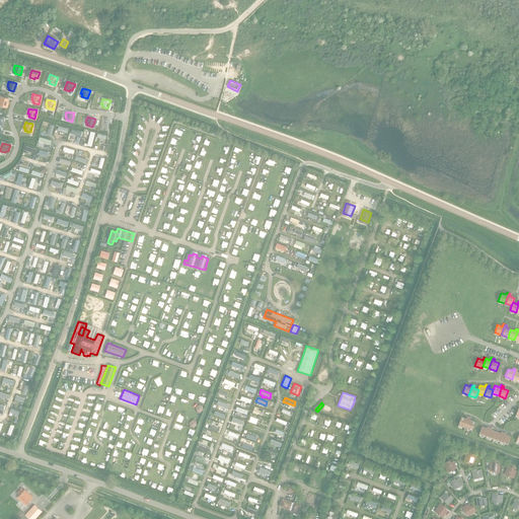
[(252,413),(257,415),(257,414),(258,414),(261,411),(257,410),(258,408),(254,406),(252,413)]
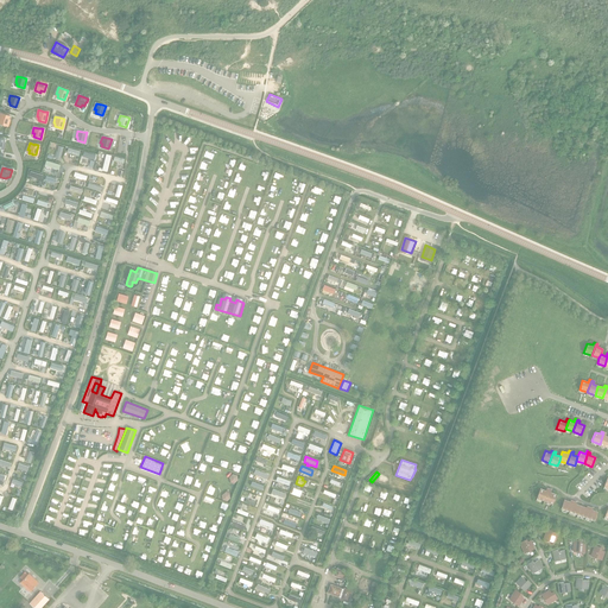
[(302,491),(298,489),(299,488),(295,487),(293,487),(291,493),(299,496),(302,491)]
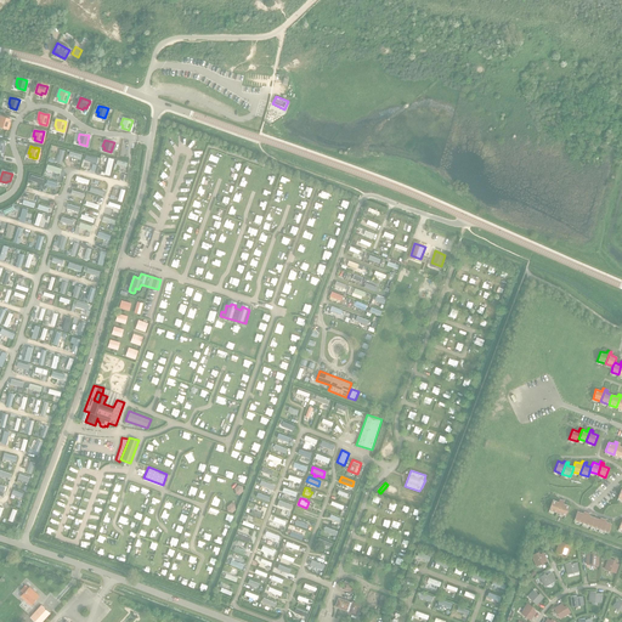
[(558,513),(561,499),(559,499),(559,502),(553,499),(549,509),(558,513)]
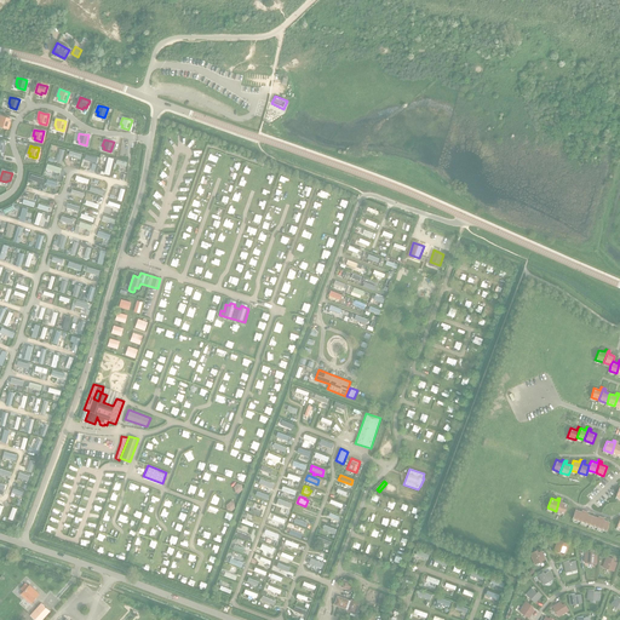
[(560,498),(556,511),(563,514),(567,504),(561,501),(562,499),(560,498)]
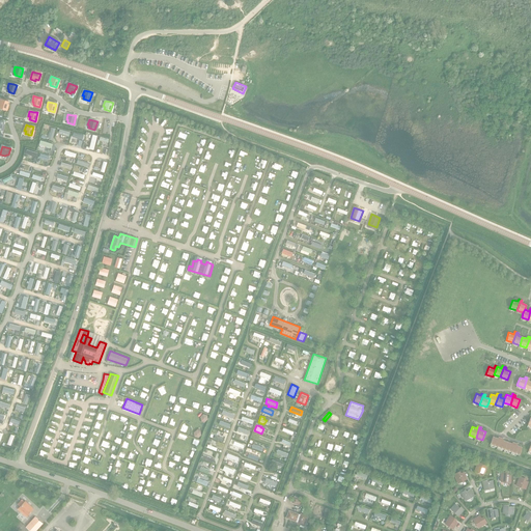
[(497,447),(501,438),(498,437),(498,438),(493,437),(490,444),(497,447)]
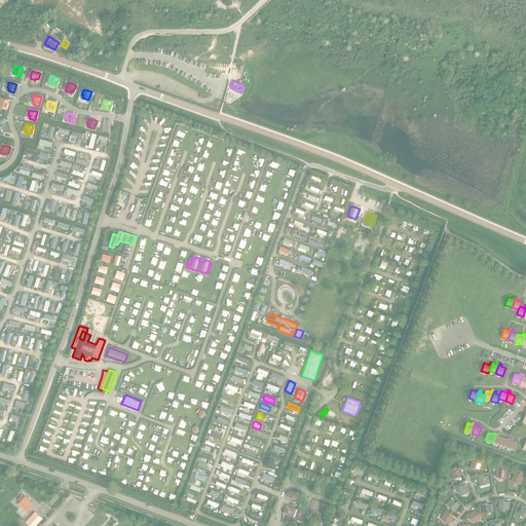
[(499,445),(502,438),(497,436),(498,435),(496,434),(492,443),(499,445)]
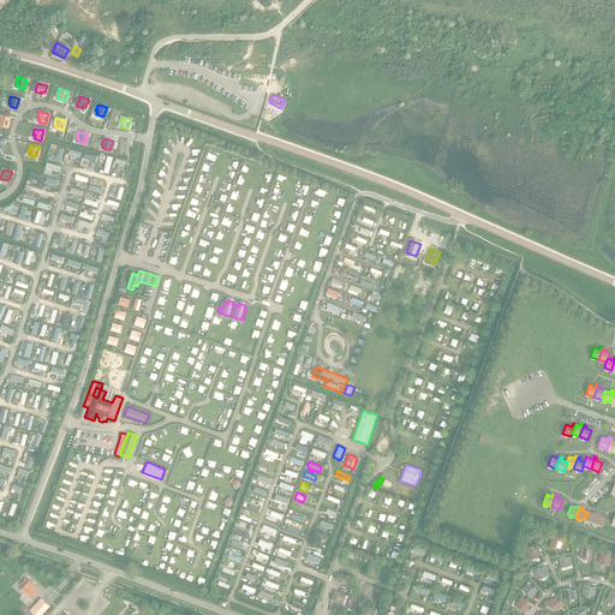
[(592,524),(596,513),(593,512),(593,513),(587,512),(584,520),(592,524)]
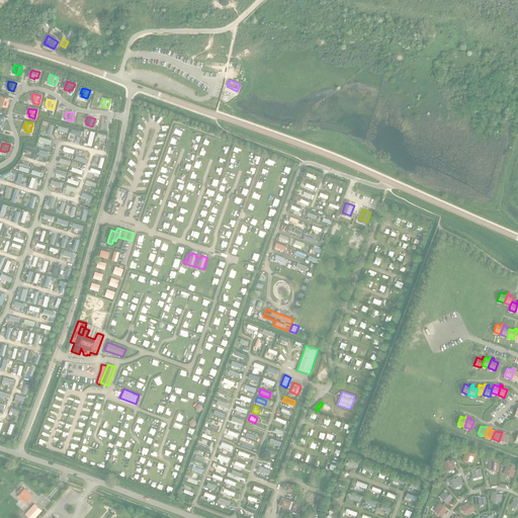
[(502,432),(499,441),(506,443),(509,436),(504,434),(505,433),(502,432)]
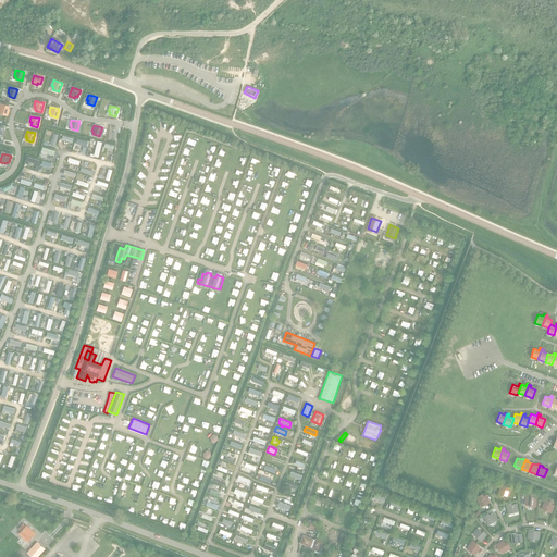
[(259,479),(270,482),(271,479),(264,477),(265,472),(262,471),(259,479)]
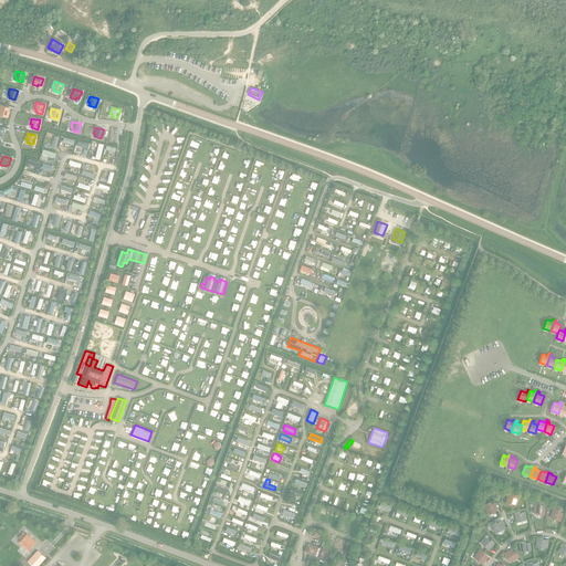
[(506,501),(516,504),(519,498),(512,495),(513,493),(510,492),(506,501)]
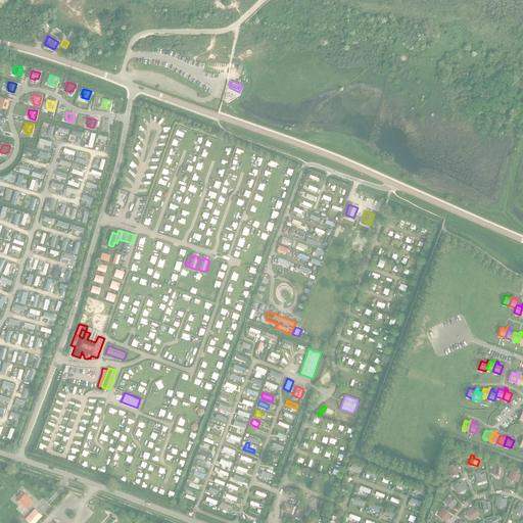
[(457,465),(453,467),(452,465),(447,467),(450,475),(460,471),(457,465)]
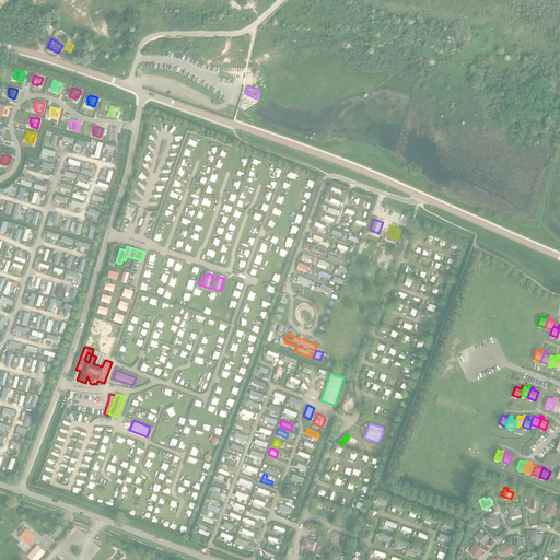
[(528,508),(538,509),(538,501),(532,500),(533,498),(529,498),(528,508)]
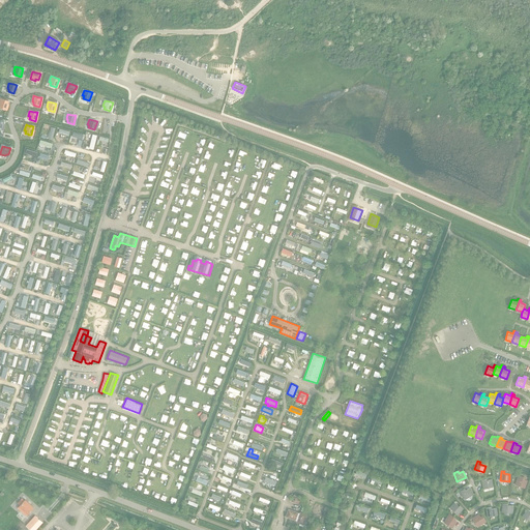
[(516,484),(524,488),(527,480),(523,479),(523,477),(519,475),(516,484)]
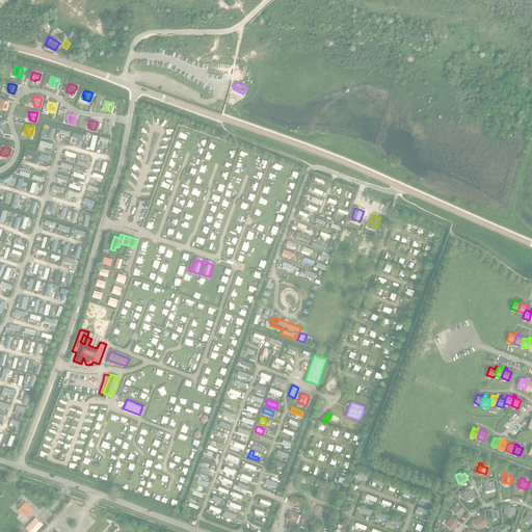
[(494,481),(487,482),(487,481),(483,482),(485,490),(495,488),(494,481)]
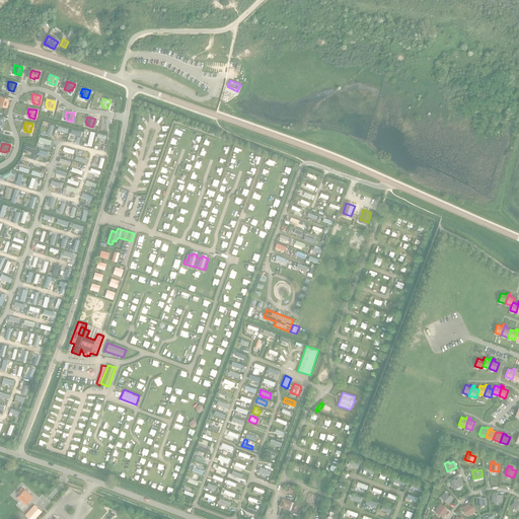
[(455,489),(463,484),(460,477),(455,480),(454,479),(450,482),(455,489)]
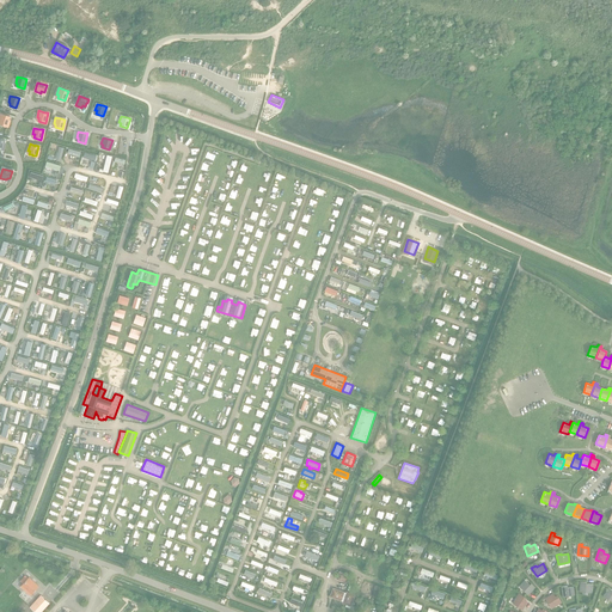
[(336,579),(346,583),(349,575),(340,571),(336,579)]
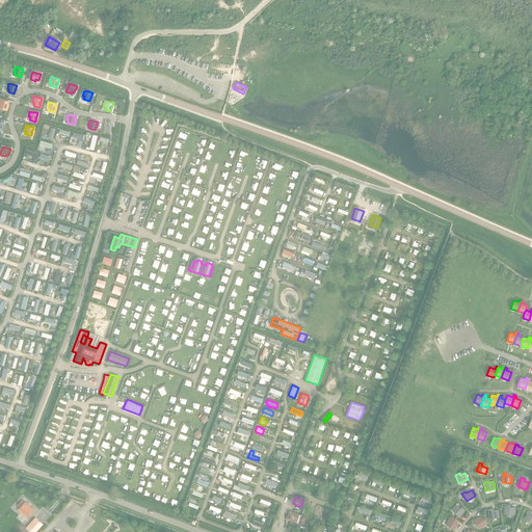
[(25,502),(24,503),(22,500),(18,505),(20,507),(18,510),(21,513),(22,511),(27,516),(33,509),(25,502)]
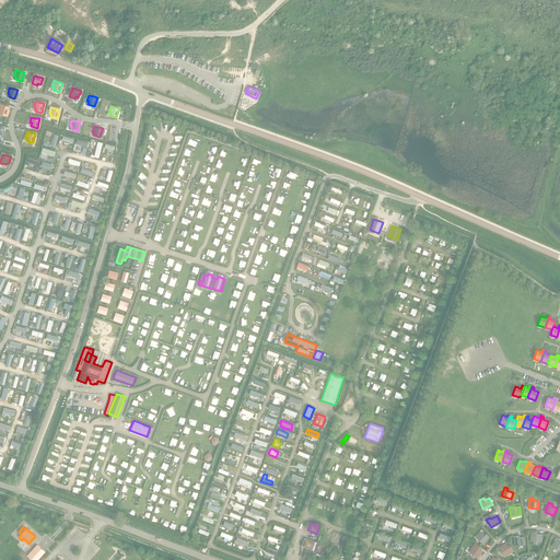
[(486,534),(485,535),(480,532),(475,537),(483,544),(489,537),(486,534)]
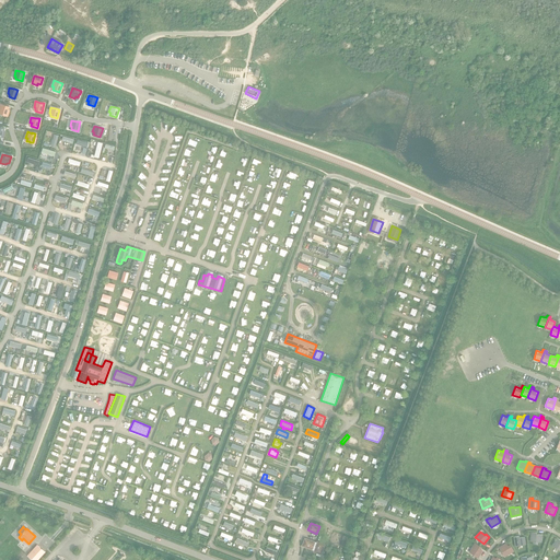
[(529,541),(540,543),(541,535),(536,534),(536,533),(531,532),(529,541)]
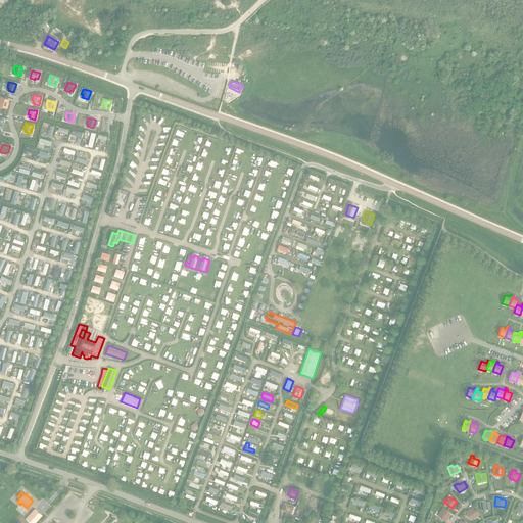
[(489,502),(484,503),(484,501),(479,502),(480,510),(490,509),(489,502)]
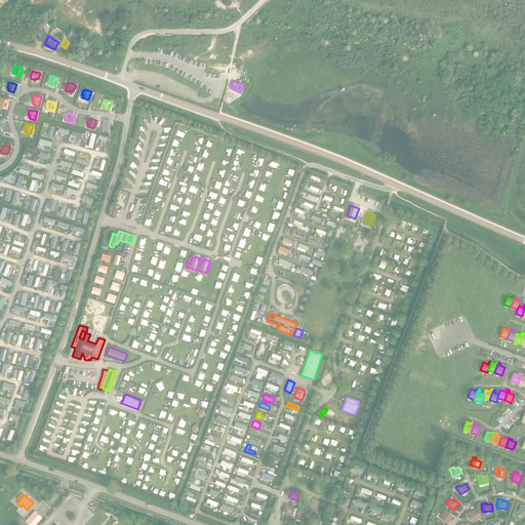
[(233,509),(223,503),(220,508),(232,513),(233,509)]
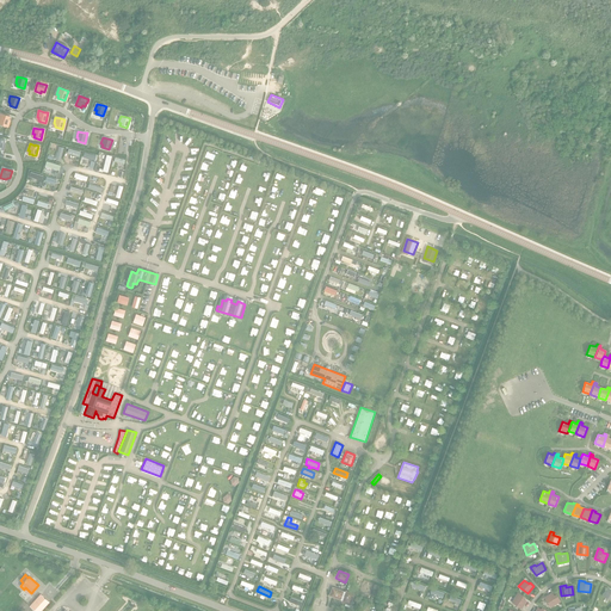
[(345,590),(345,592),(332,587),(329,596),(340,600),(341,600),(341,602),(350,605),(355,593),(345,590)]
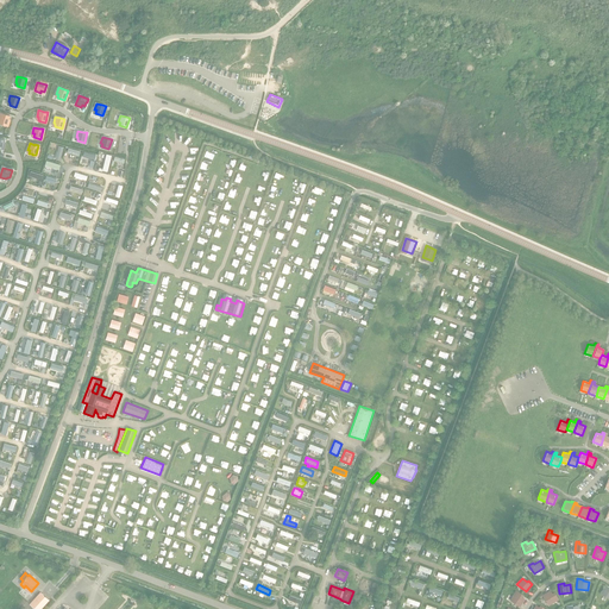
[(29,604),(35,608),(41,608),(49,600),(41,591),(29,604)]
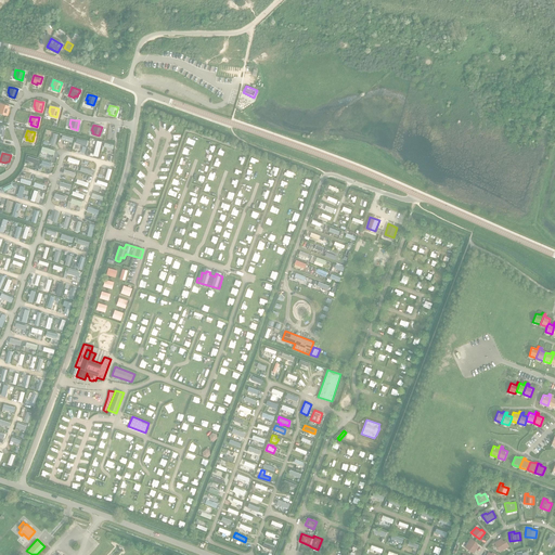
[(465,546),(474,552),(477,546),(473,542),(474,541),(470,539),(465,546)]
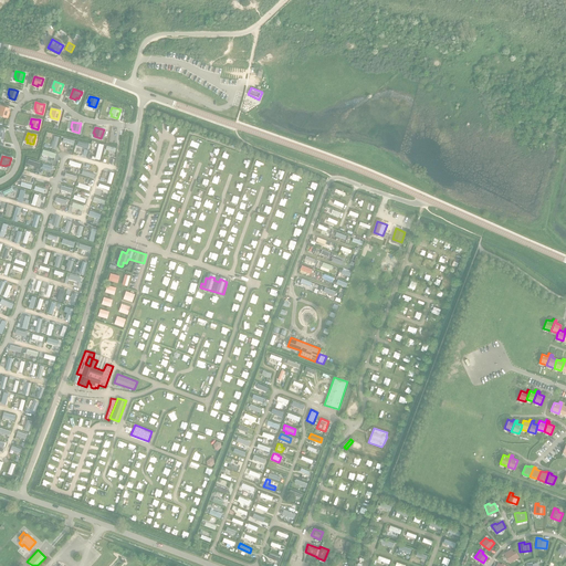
[(516,554),(515,555),(511,549),(504,554),(510,562),(519,557),(516,554)]
